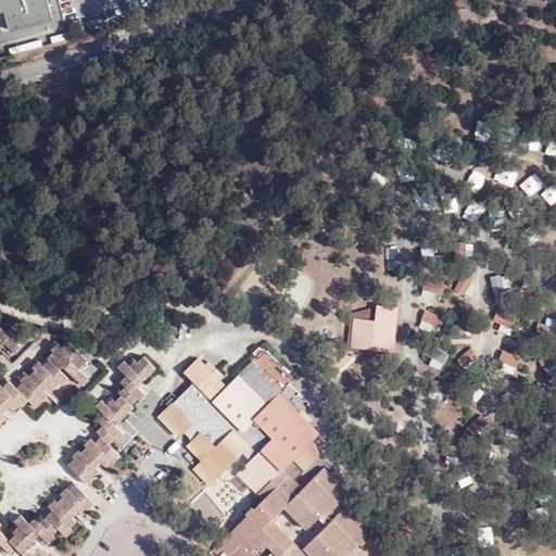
[(9,30),(52,19),(47,0),(0,0),(0,12),(0,13),(4,12),(9,30)]
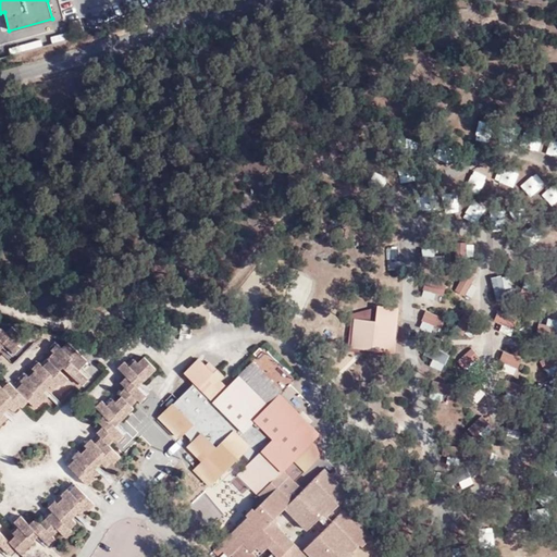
[(392,350),(395,326),(356,322),(354,346),(392,350)]
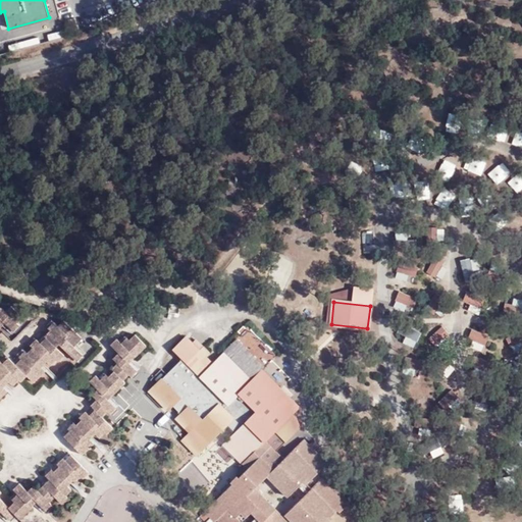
[(0,317),(5,322),(10,328),(16,323),(21,317),(11,307),(6,312),(1,308),(0,308),(0,317)]
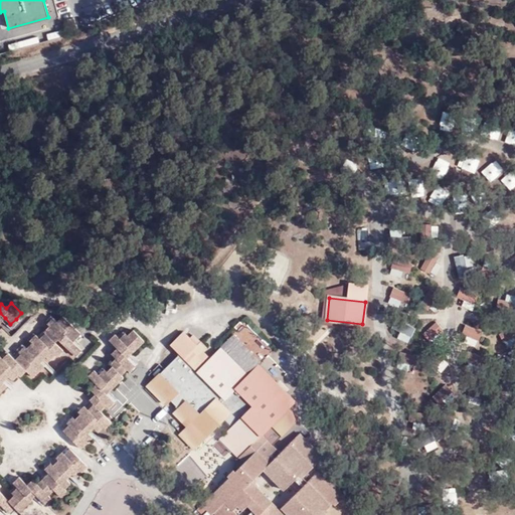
[(73,337),(78,331),(63,316),(57,322),(56,320),(50,326),(44,332),(45,334),(48,336),(43,342),(40,339),(38,337),(33,343),(27,349),(21,355),(16,360),(11,355),(6,361),(4,359),(2,357),(0,358),(0,393),(8,386),(2,379),(7,374),(13,380),(19,374),(21,376),(26,371),(34,378),(45,366),(38,360),(44,354),(51,360),(56,355),(58,356),(63,351),(55,343),(58,340),(76,357),(81,351),(70,340),(73,337)]
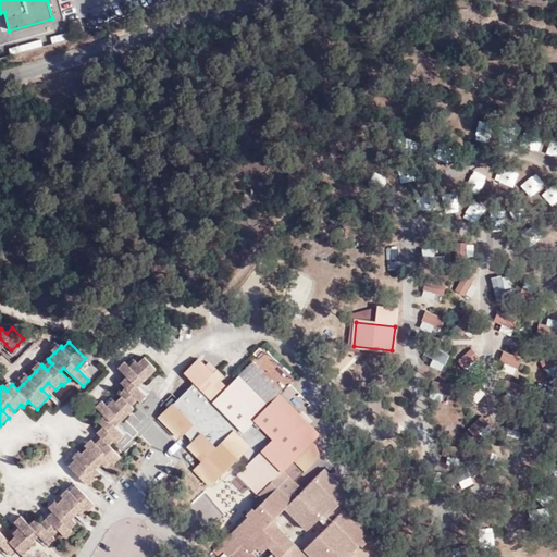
[(54,353),(61,346),(58,343),(52,349),(54,353)]
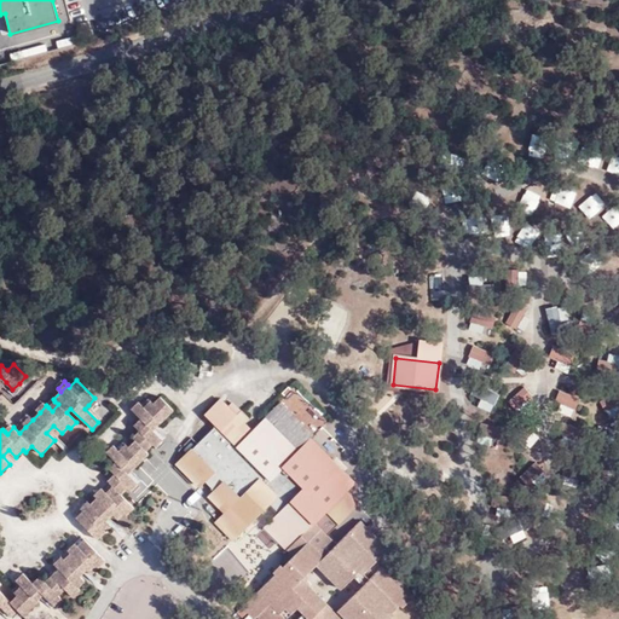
[(19,383),(12,389),(17,393),(23,387),(19,383)]
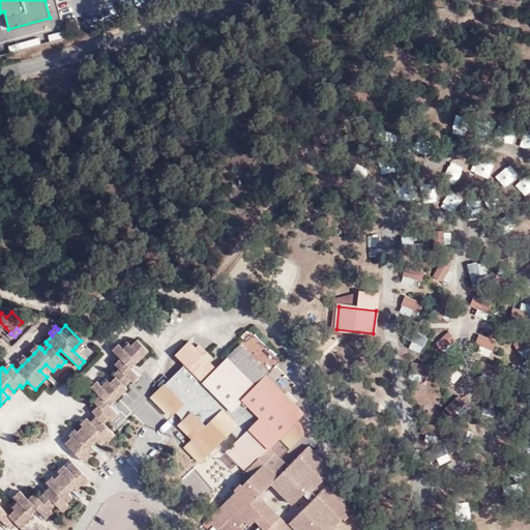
[(74,441),(68,446),(84,462),(95,449),(91,446),(97,440),(101,444),(107,438),(110,440),(114,435),(104,423),(111,417),(116,412),(110,406),(105,401),(111,394),(116,400),(127,389),(125,386),(131,380),(137,375),(131,369),(126,363),(131,357),(137,362),(148,351),(137,340),(131,346),(125,351),(123,349),(121,347),(116,353),(120,357),(115,363),(119,369),(114,374),(116,377),(110,383),(105,388),(101,385),(100,384),(94,390),(100,395),(94,401),(98,406),(92,411),(96,416),(99,419),(94,424),(91,421),(89,420),(83,425),(78,432),(70,438),(74,441)]
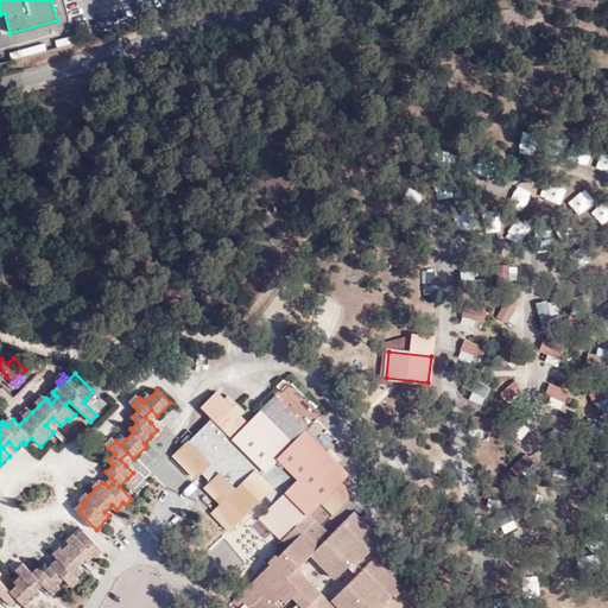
[(290,545),(278,557),(276,555),(270,561),(272,564),(240,595),(251,607),(254,605),(258,607),(280,607),(293,596),(301,602),(295,607),(384,607),(387,606),(384,602),(392,594),(396,597),(407,584),(390,567),(386,570),(375,557),(362,569),(358,563),(380,539),(366,524),(368,521),(362,515),(360,518),(353,512),(330,536),(321,525),(346,500),(334,488),(348,475),(328,454),(304,431),(293,442),(261,410),(248,423),(217,391),(201,407),(211,419),(175,456),(196,479),(202,473),(211,481),(207,486),(222,502),(214,511),(230,529),(265,494),(276,505),(266,513),(286,533),(282,538),(286,542),(290,545)]
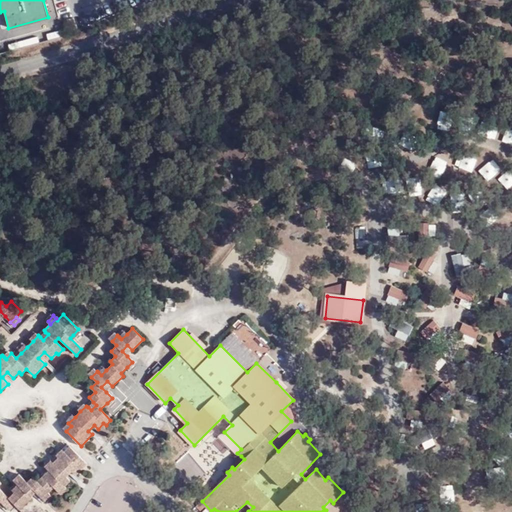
[(125,331),(119,337),(121,339),(127,334),(125,331)]
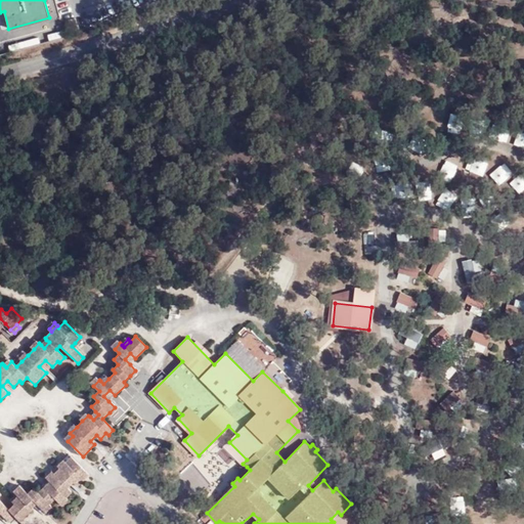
[(49,342),(46,340),(41,345),(44,348),(49,342)]
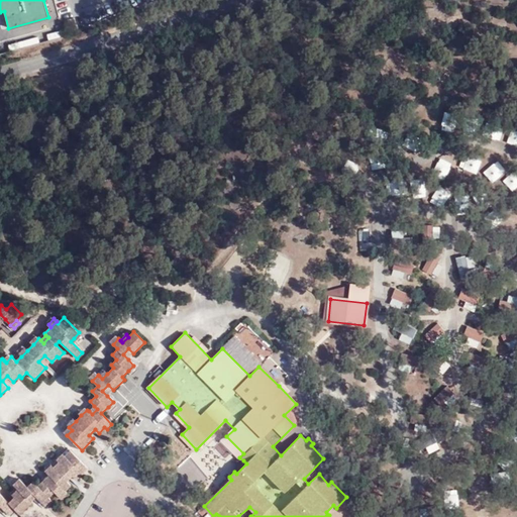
[(110,340),(113,344),(118,338),(115,335),(110,340)]
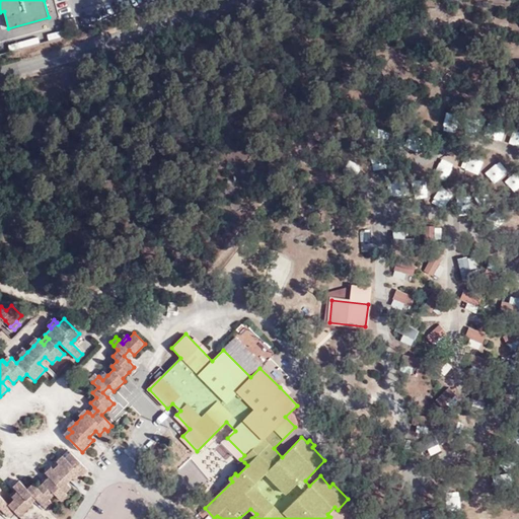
[(33,346),(39,340),(36,338),(30,344),(33,346)]
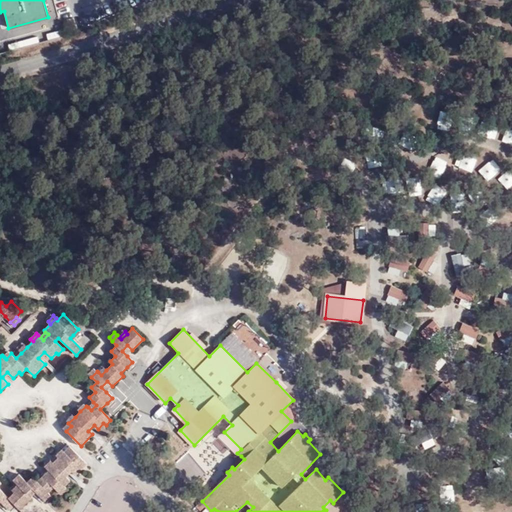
[(21,353),(27,347),(25,344),(19,350),(21,353)]
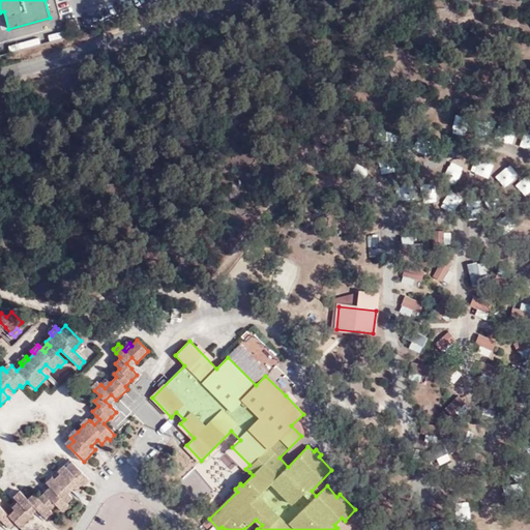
[(131,369),(137,362),(131,357),(126,363),(131,369)]
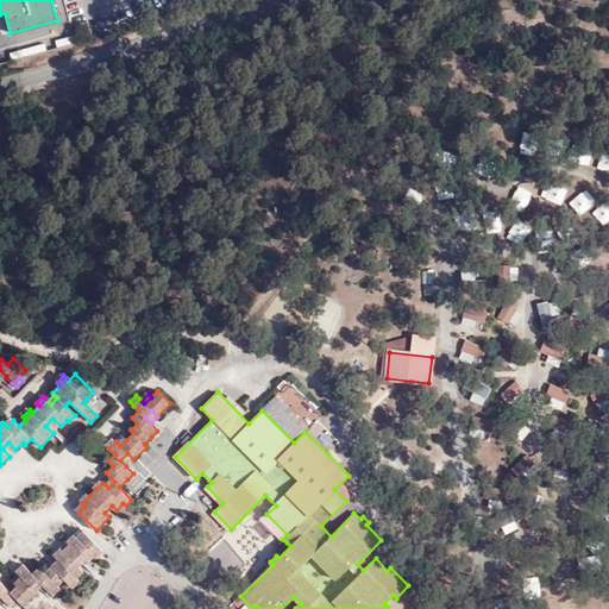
[(305,432),(328,454),(340,444),(316,420),(305,432)]
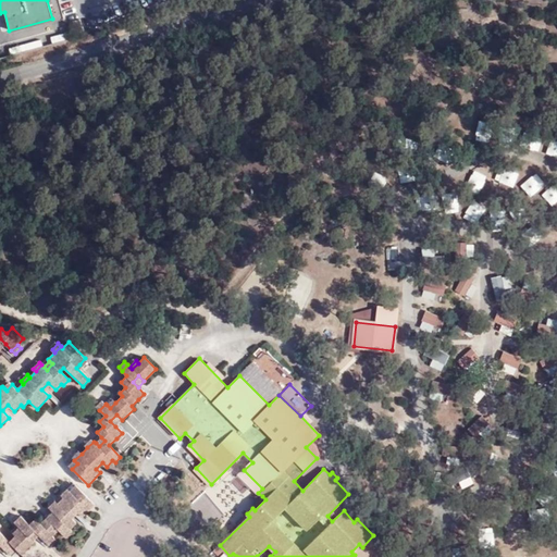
[(113,399),(107,405),(110,408),(115,403),(113,399)]
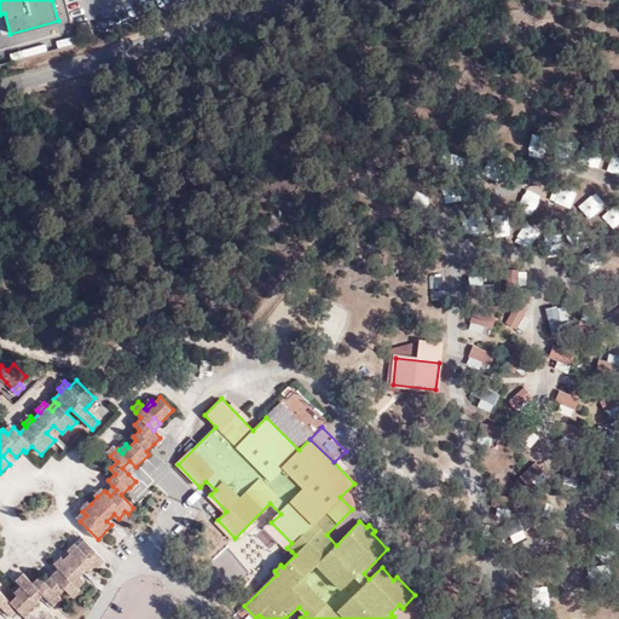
[(106,452),(110,456),(117,449),(114,445),(106,452)]
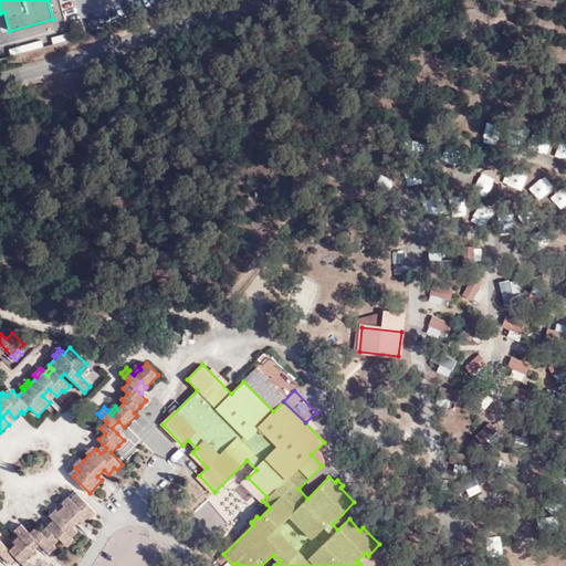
[(112,428),(117,433),(124,427),(118,421),(112,428)]
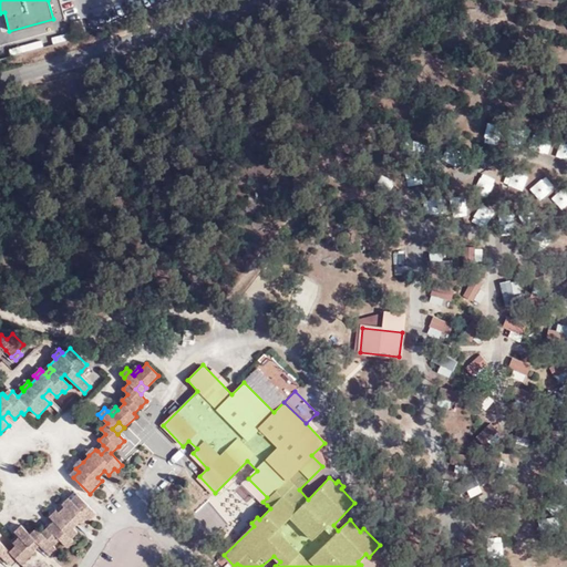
[(103,445),(98,451),(101,454),(106,449),(103,445)]
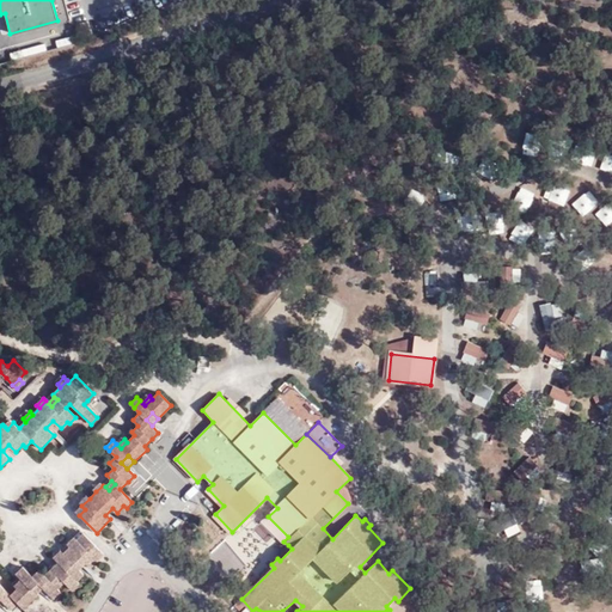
[(93,489),(96,491),(103,485),(101,482),(93,489)]
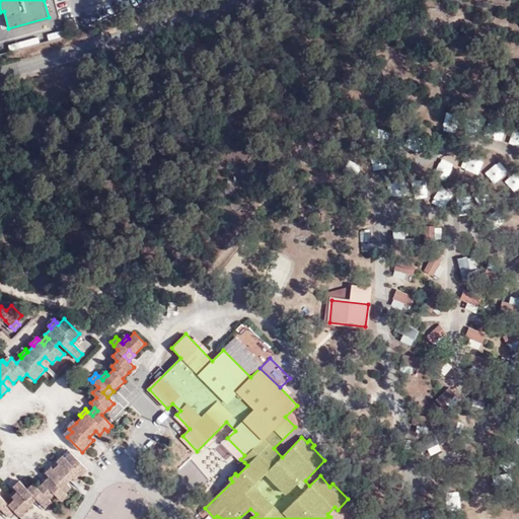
[(67,426),(69,429),(76,423),(73,420),(67,426)]
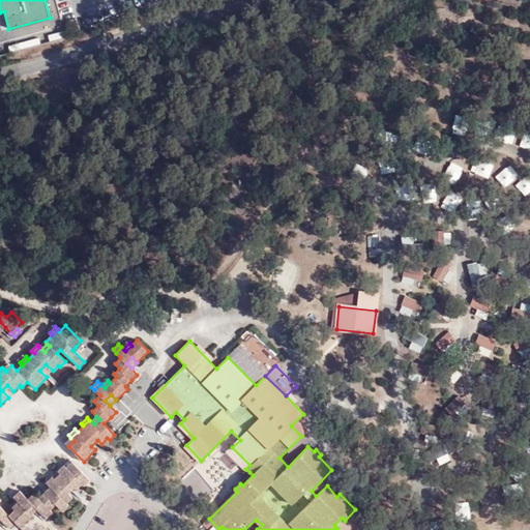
[(65,443),(68,446),(74,441),(70,438),(65,443)]
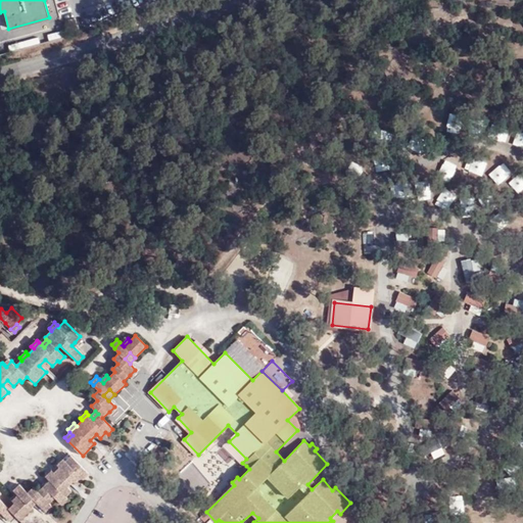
[(242,464),(242,463),(246,459),(229,441),(225,445),(242,464)]
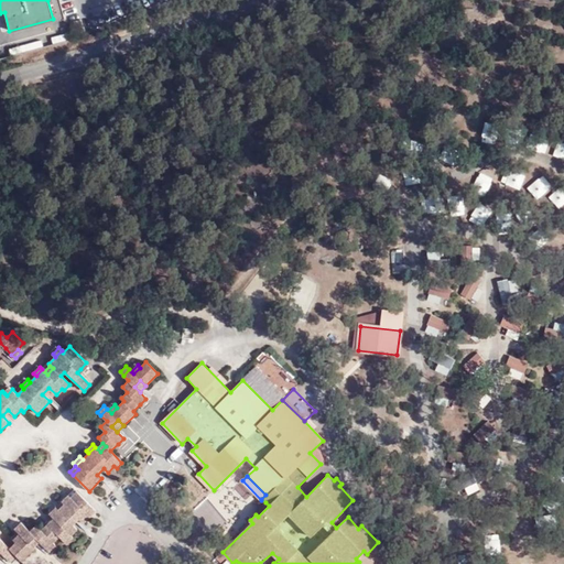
[(96,510),(79,494),(74,500),(72,498),(65,503),(58,510),(52,517),(54,519),(42,531),(36,525),(31,531),(24,525),(18,531),(20,533),(22,535),(17,542),(10,549),(0,538),(0,532),(1,532),(0,530),(0,550),(1,552),(9,559),(14,552),(17,555),(22,561),(34,548),(30,543),(35,538),(41,542),(47,549),(53,543),(60,537),(66,543),(73,538),(71,535),(77,529),(72,523),(77,517),(84,522),(96,510)]
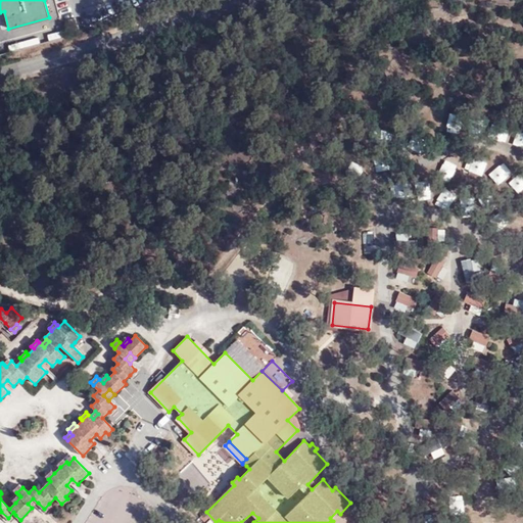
[(60,467),(66,462),(63,459),(58,465),(60,467)]
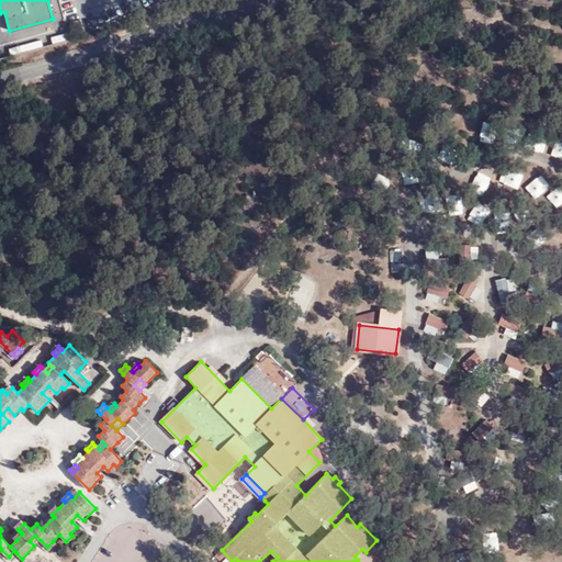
[(254,510),(255,513),(257,515),(268,504),(265,501),(254,510)]
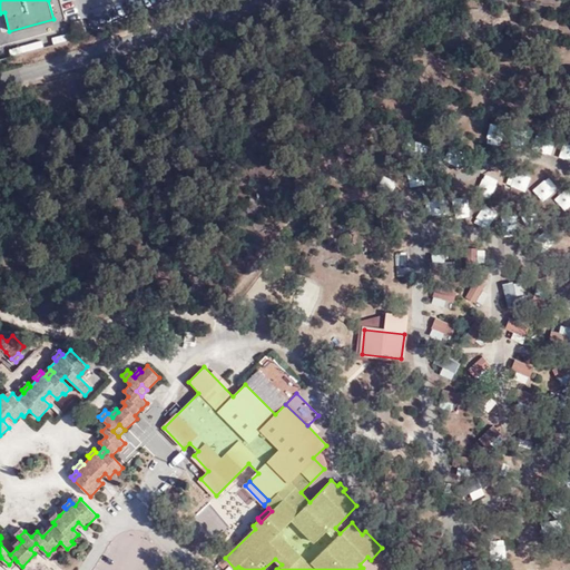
[(52,522),(59,516),(56,512),(50,519),(52,522)]
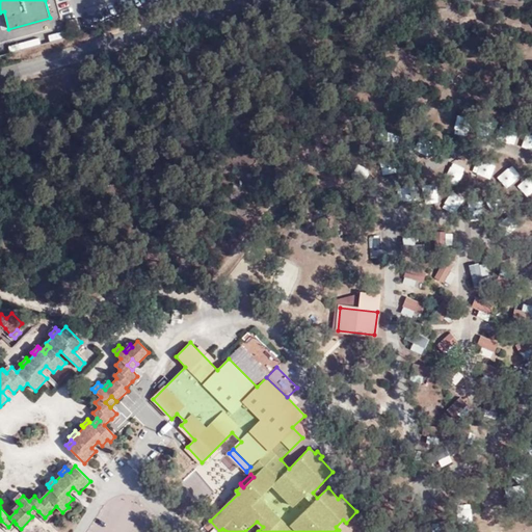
[(32,516),(38,511),(33,507),(28,512),(32,516)]
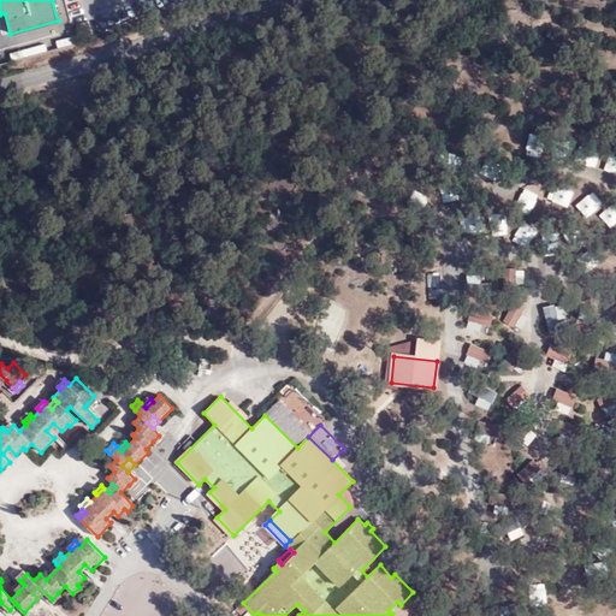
[(253,615),(254,615),(243,603),(240,606),(249,615),(253,615)]
